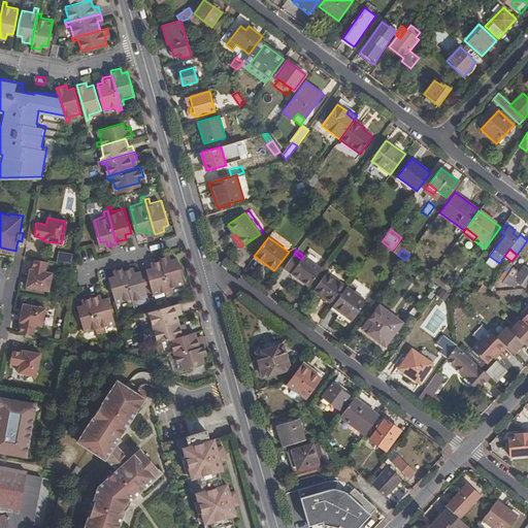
[(57,259),(71,261),(72,253),(58,251),(57,259)]
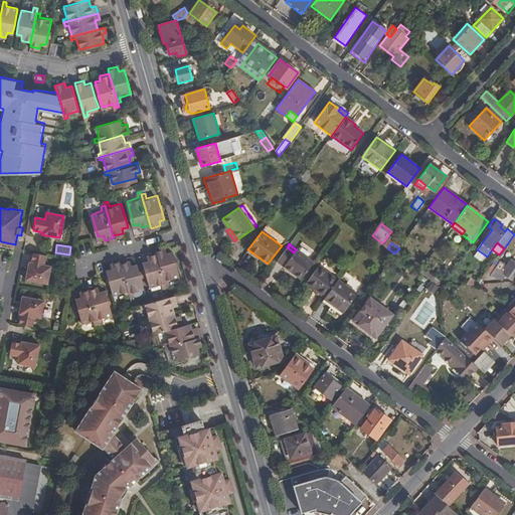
[(166,246),(156,248),(157,251),(166,283),(169,282),(168,277),(179,274),(172,249),(167,250),(166,246)]
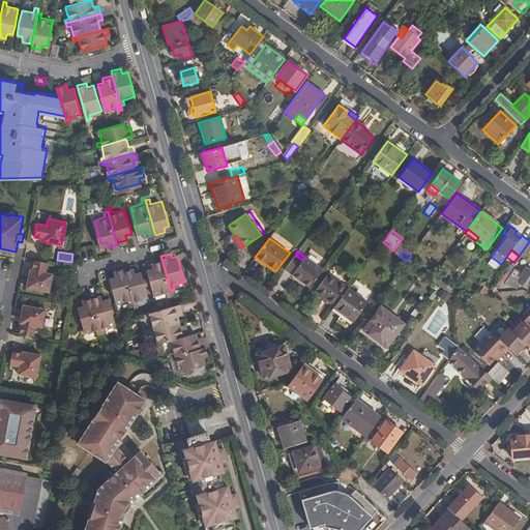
[(284,268),(310,287),(322,270),(304,257),(302,260),(295,255),(284,268)]
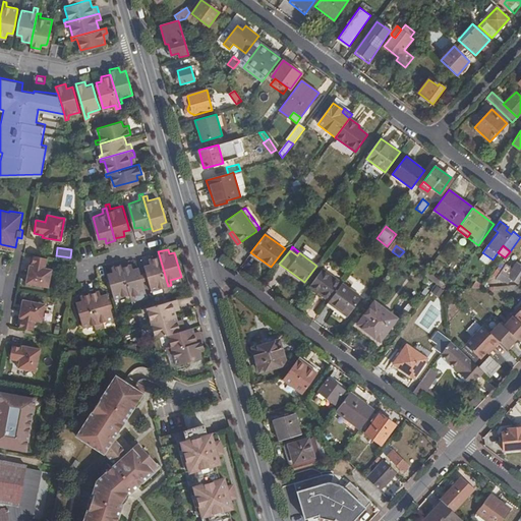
[(151,262),(145,264),(147,271),(149,278),(152,288),(164,285),(165,289),(169,289),(168,286),(159,254),(149,257),(151,262)]
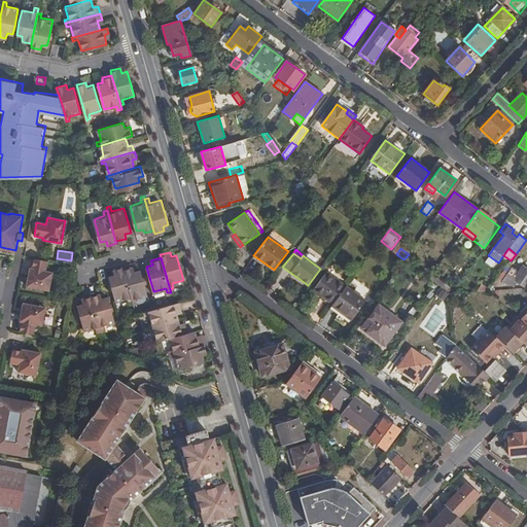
[(28,274),(25,286),(47,291),(48,286),(51,273),(44,272),(46,261),(33,259),(31,269),(29,269),(28,274)]
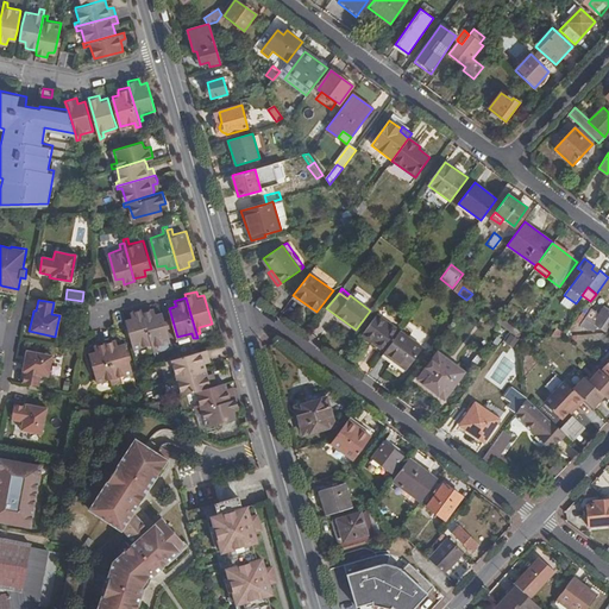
[(125,318),(130,333),(133,346),(146,341),(149,349),(152,347),(143,309),(142,306),(130,309),(131,315),(125,318)]
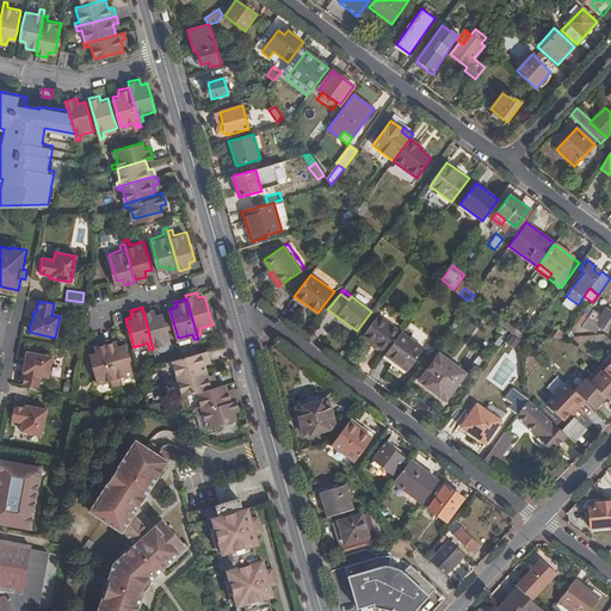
[(153,349),(154,351),(159,350),(156,344),(171,340),(167,328),(165,320),(162,312),(155,313),(154,307),(143,310),(153,349)]
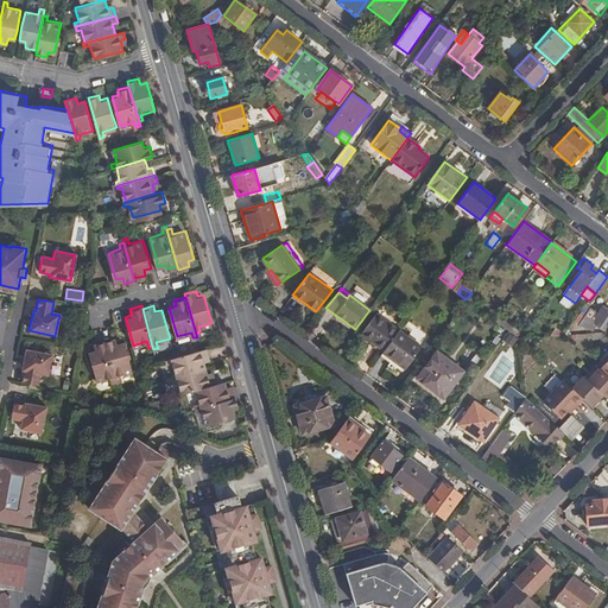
[(590,309),(586,306),(575,322),(580,324),(590,309)]
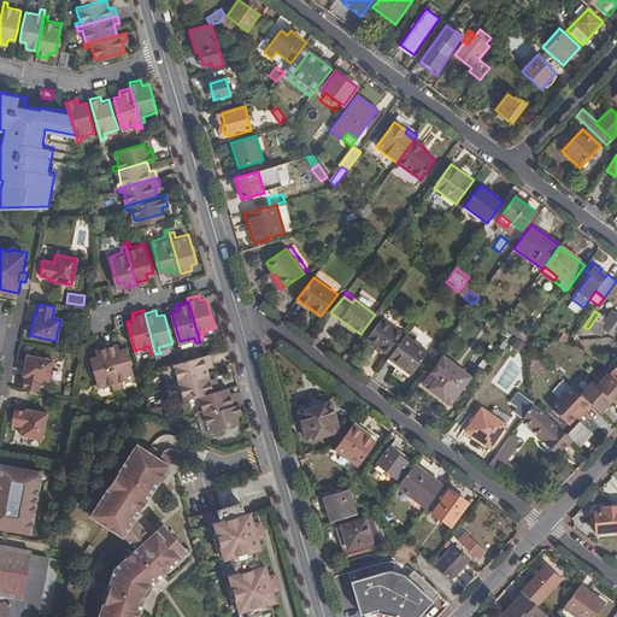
[(605,330),(615,336),(616,336),(616,335),(616,315),(611,311),(606,319),(599,313),(588,329),(599,338),(605,330)]
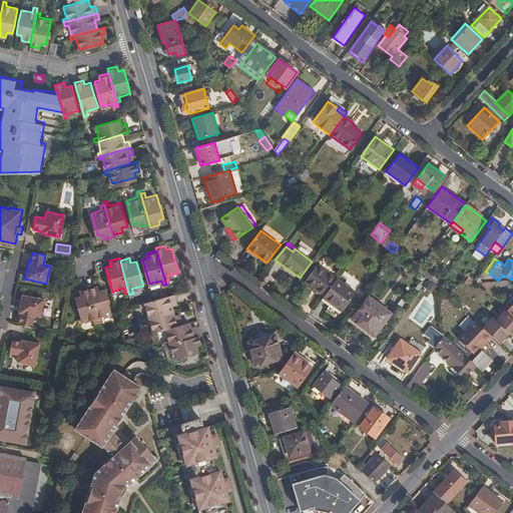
[(305,282),(325,296),(337,279),(318,265),(305,282)]
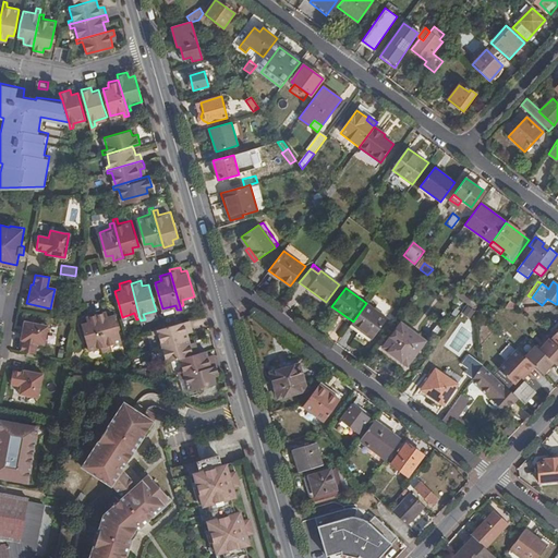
[(157,290),(150,292),(153,300),(159,298),(157,290)]
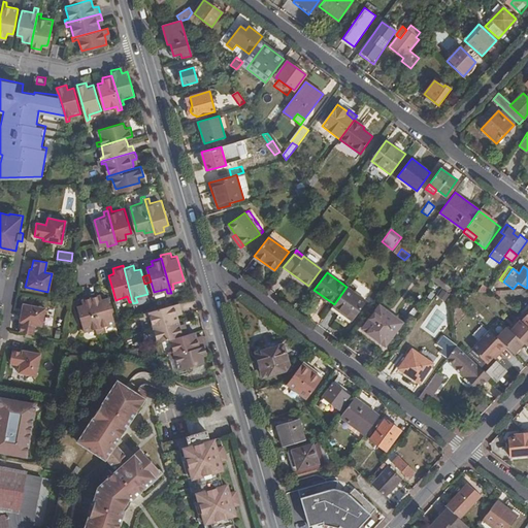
[(432,274),(429,278),(441,288),(447,292),(451,287),(432,274)]
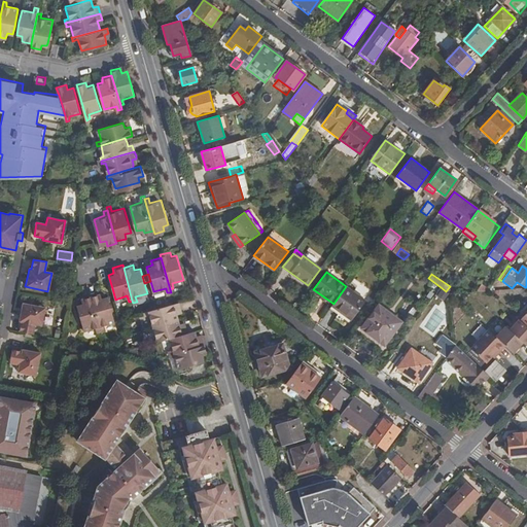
[(334,304),(331,306),(351,320),(365,301),(346,286),(334,304)]
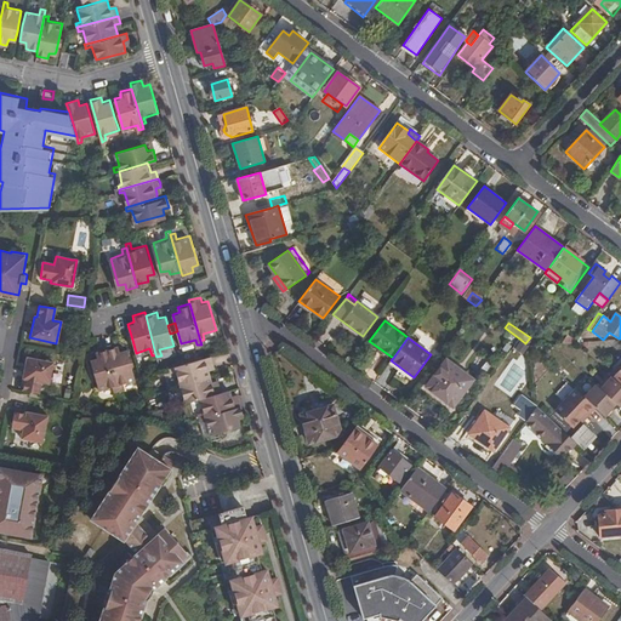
[(619,339),(605,340),(620,353),(620,339),(619,339)]
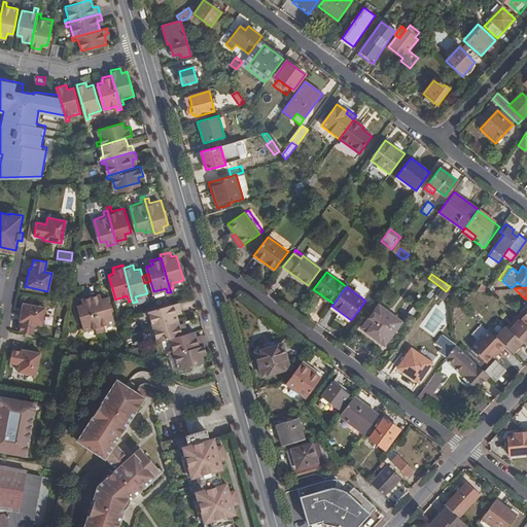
[(100,292),(91,294),(101,329),(104,328),(102,323),(114,320),(107,294),(101,296),(100,292)]
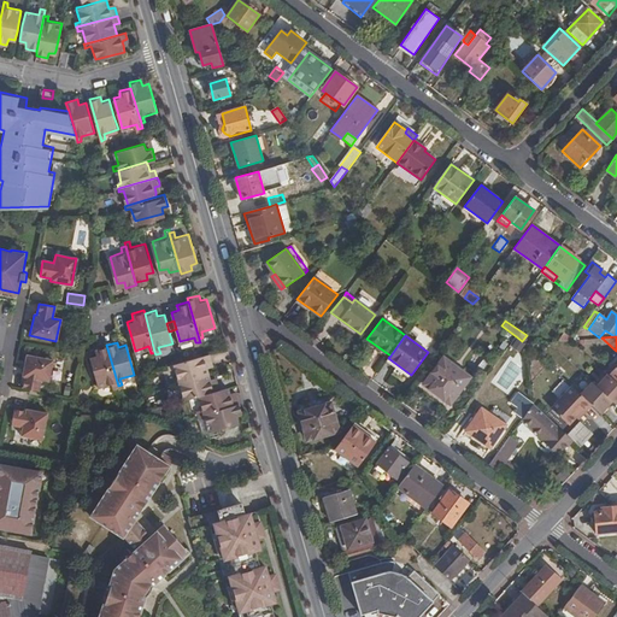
[(118,386),(106,345),(95,348),(97,353),(89,356),(98,385),(111,381),(113,387),(118,386)]
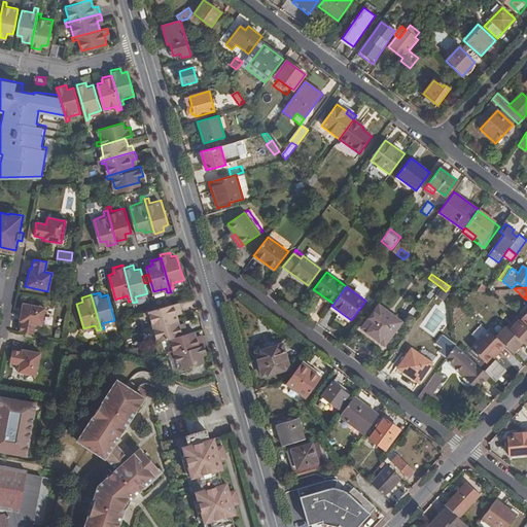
[(179,305),(178,301),(173,302),(154,308),(143,311),(144,314),(149,313),(152,324),(177,318),(176,314),(175,310),(180,309),(179,305)]
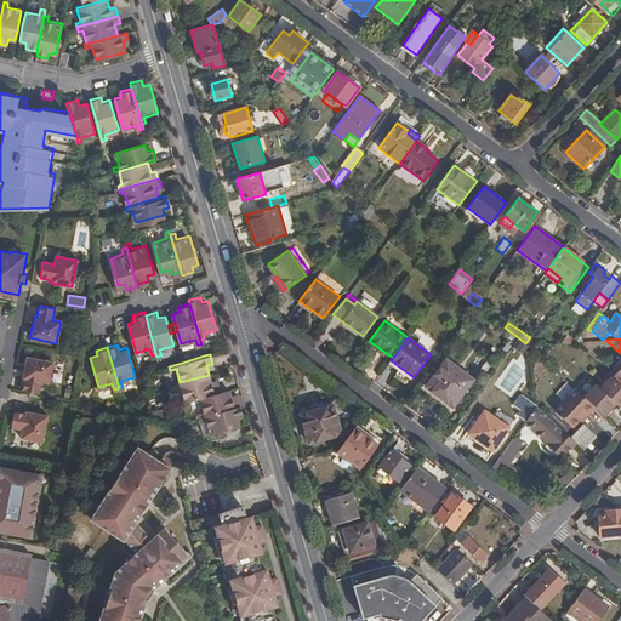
[(24,380),(22,391),(26,392),(38,394),(40,382),(49,385),(52,363),(35,359),(27,358),(22,379),(24,380)]
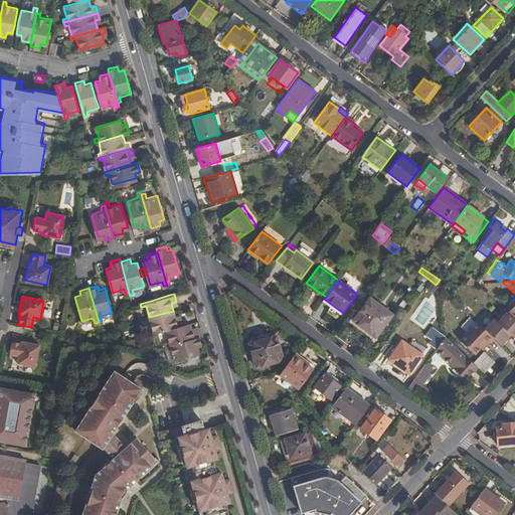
[(376,336),(392,315),(369,298),(354,320),(376,336)]
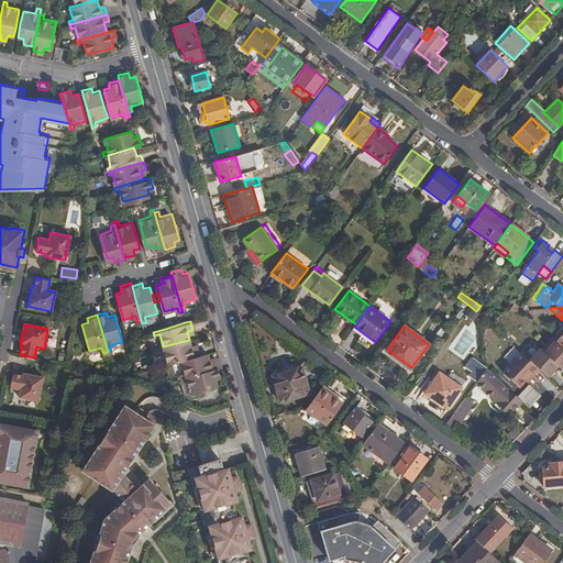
[(190,341),(189,340),(163,346),(167,359),(162,361),(163,364),(181,360),(199,354),(197,348),(192,348),(191,344),(190,341)]
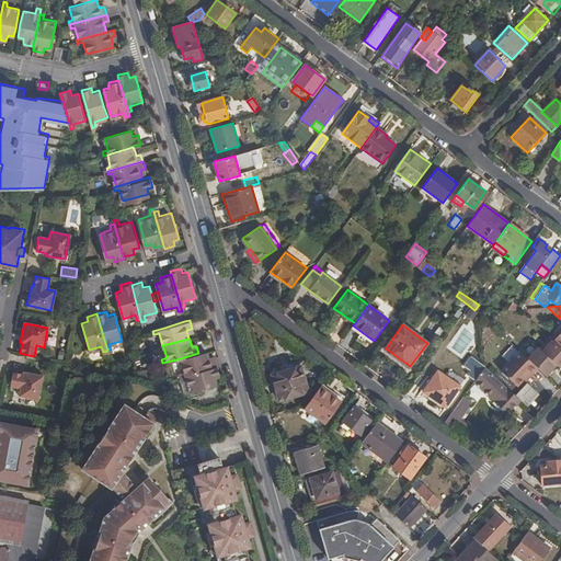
[(538,347),(527,358),(546,376),(557,365),(560,368),(560,367),(560,347),(552,340),(541,351),(538,347)]
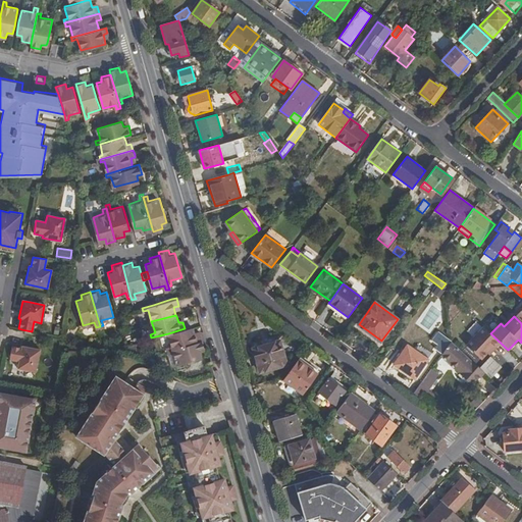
[(167,350),(202,341),(200,333),(195,334),(194,331),(192,326),(185,328),(168,333),(170,344),(166,346),(167,350)]
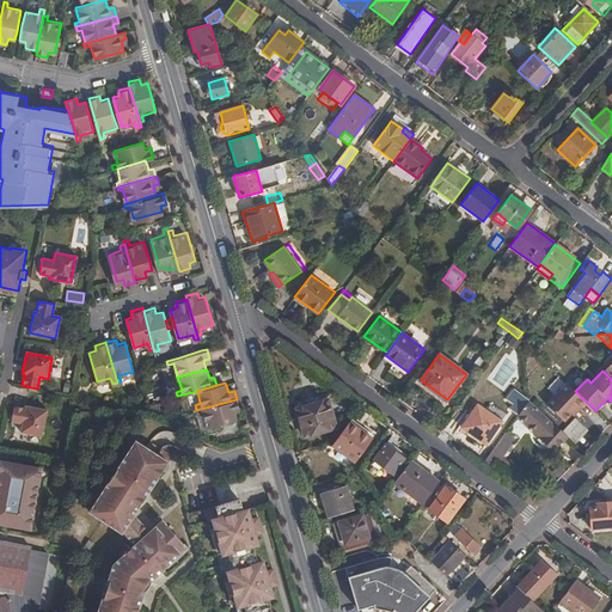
[(587,402),(567,383),(546,405),(563,421),(571,414),(576,408),(579,409),(587,402)]
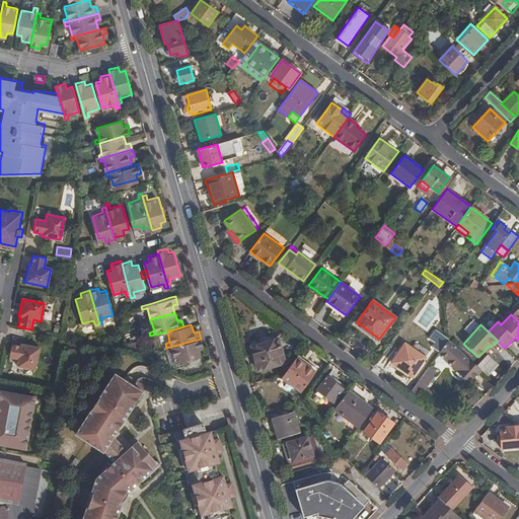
[(290,364),(282,335),(248,345),(256,373),(290,364)]
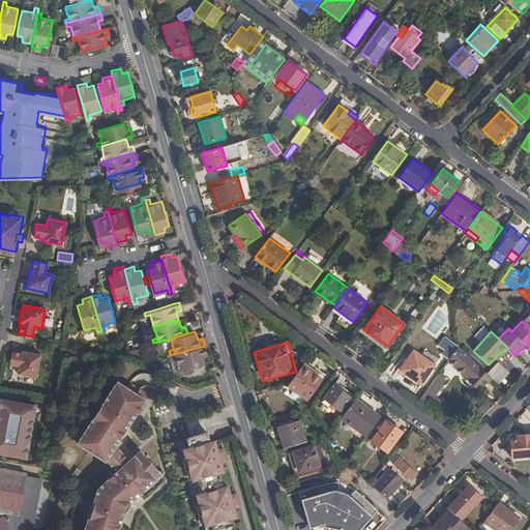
[(449,359),(458,347),(451,342),(442,354),(449,359)]
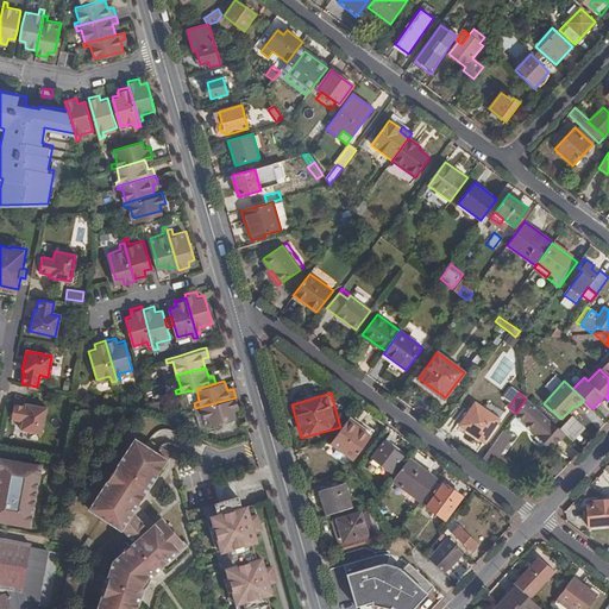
[(238,407),(236,397),(195,408),(195,412),(201,410),(205,422),(233,415),(232,409),(238,407)]
